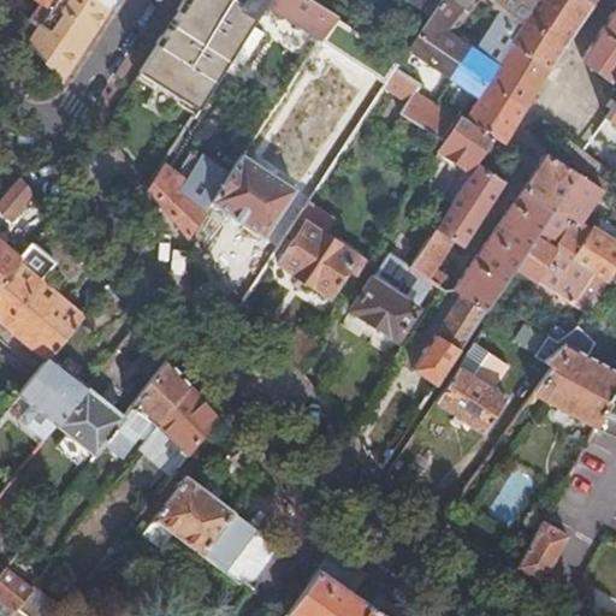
[(18,30),(28,41),(52,5),(46,1),(47,0),(37,0),(40,1),(30,16),(18,30)]
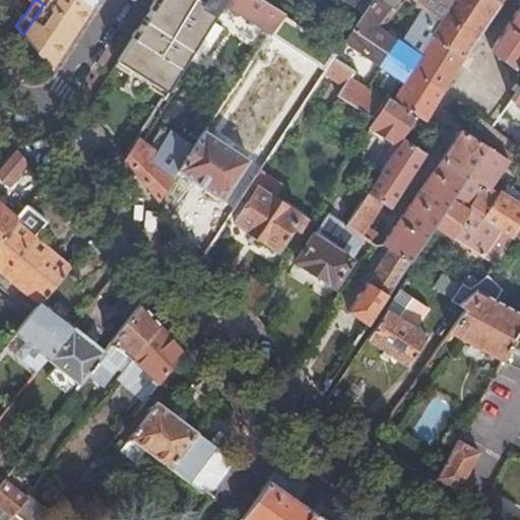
[(23,35),(50,66),(90,6),(81,0),(46,0),(44,4),(23,35)]
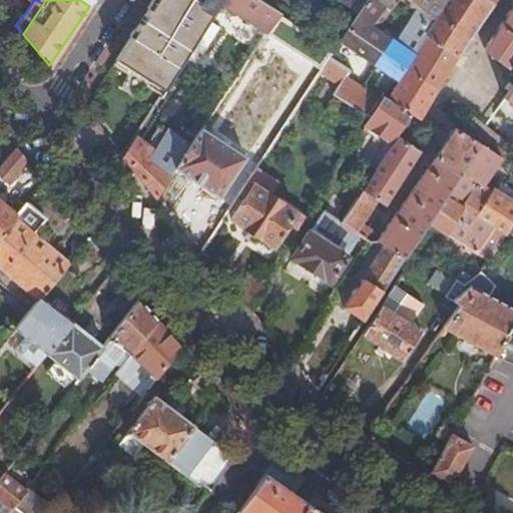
[(155,0),(116,62),(162,92),(182,61),(205,24),(220,3),(221,0),(155,0)]
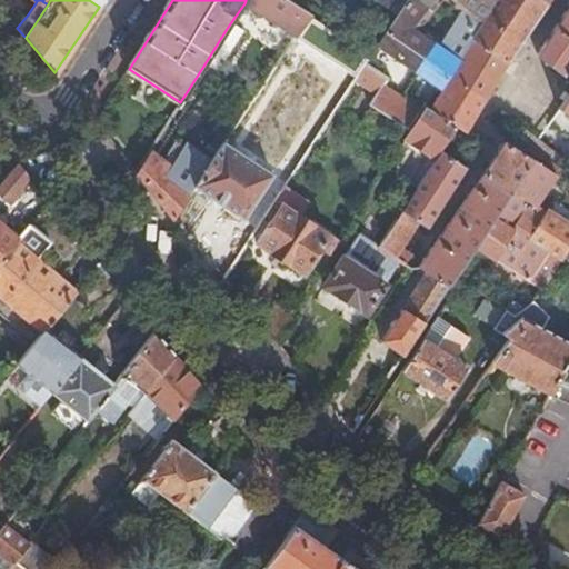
[(246,0),(245,3),(295,36),(309,15),(286,0),(246,0)]
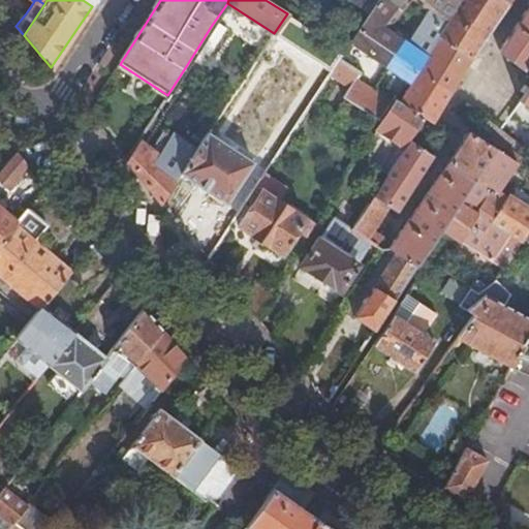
[(454,19),(449,16),(459,0),(377,0),(370,11),(351,40),(407,79),(423,55),(428,58),(454,19)]
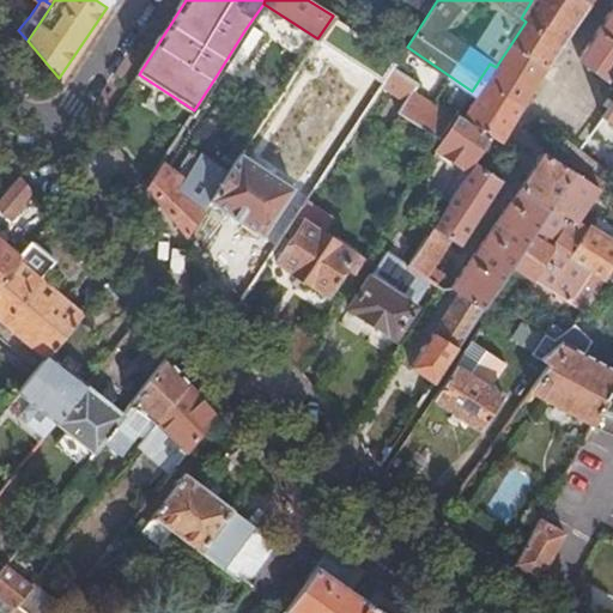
[(408,0),(429,13),(437,0),(408,0)]
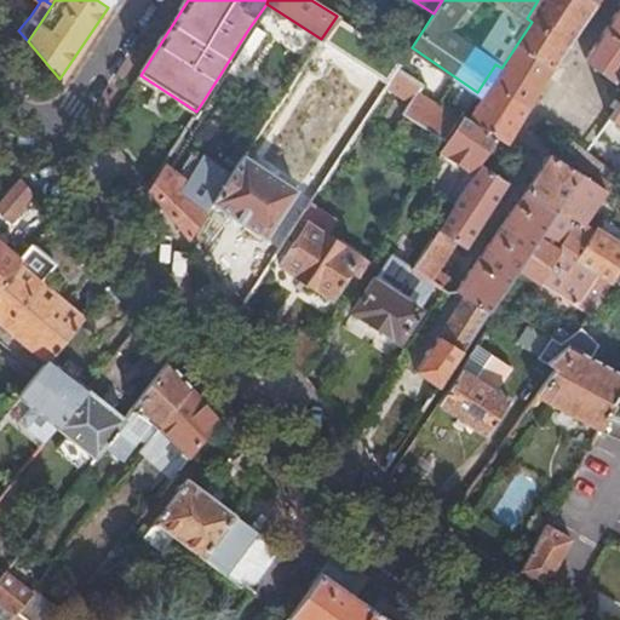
[(472,127),(494,142),(501,147),(595,0),(593,0),(538,0),(527,18),(532,22),(501,68),(476,108),(471,116),(465,112),(460,119),(472,127)]
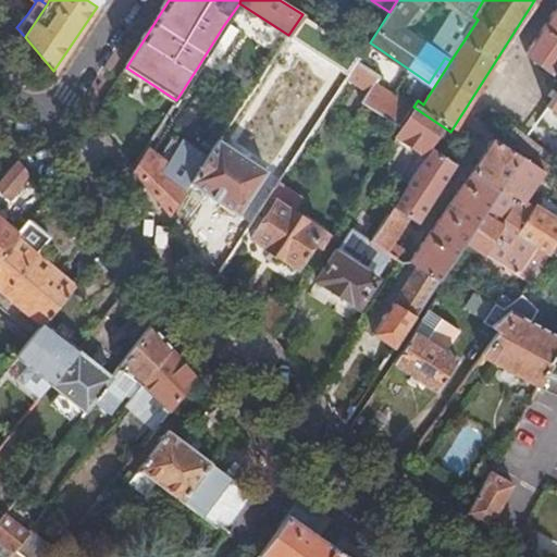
[(556,0),(554,8),(521,58),(547,77),(555,66),(556,62),(556,0)]
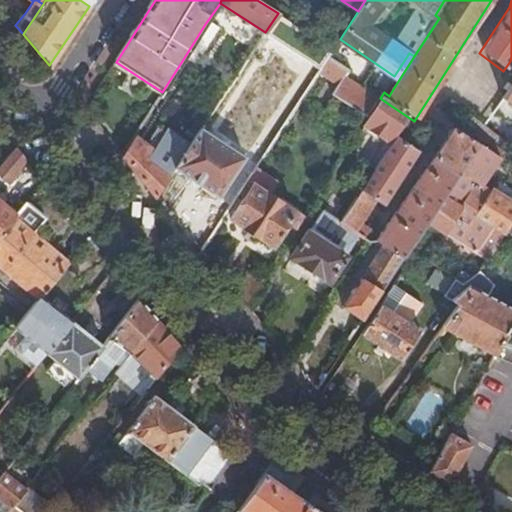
[(297,82),(307,88),(324,64),(328,56),(334,48),(278,13),(265,32),(263,34),(309,65),(297,82)]
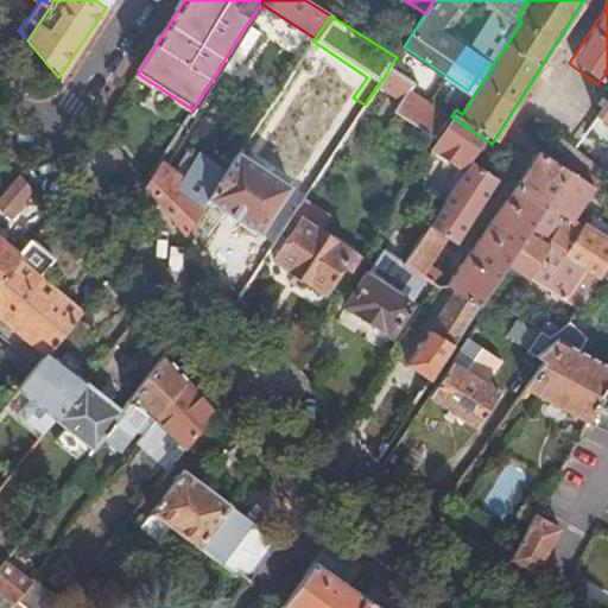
[(216,73),(229,81),(257,37),(244,29),(216,73)]
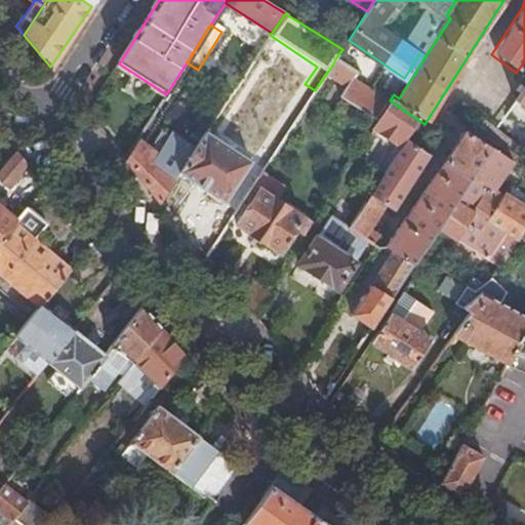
[(352,78),(353,77),(354,77),(358,71),(336,57),(332,66),(352,78)]
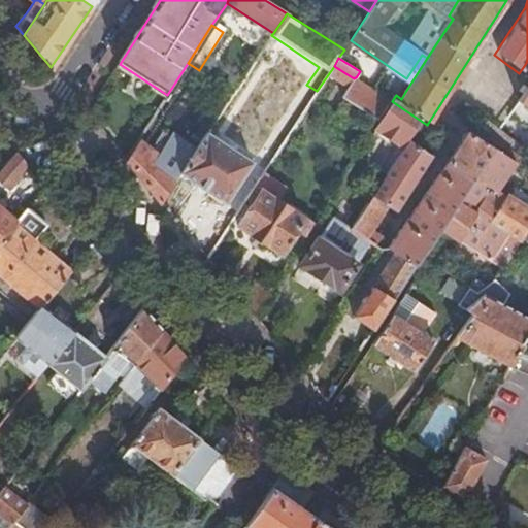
[(380,120),(392,101),(356,77),(355,77),(354,78),(342,96),(380,120)]
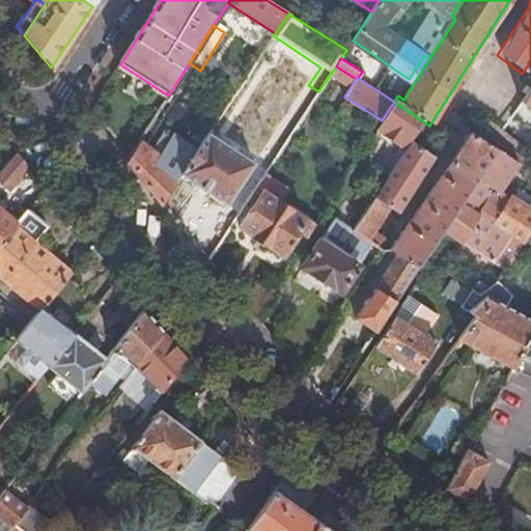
[(396,95),(398,95),(403,100),(408,92),(400,88),(396,95)]
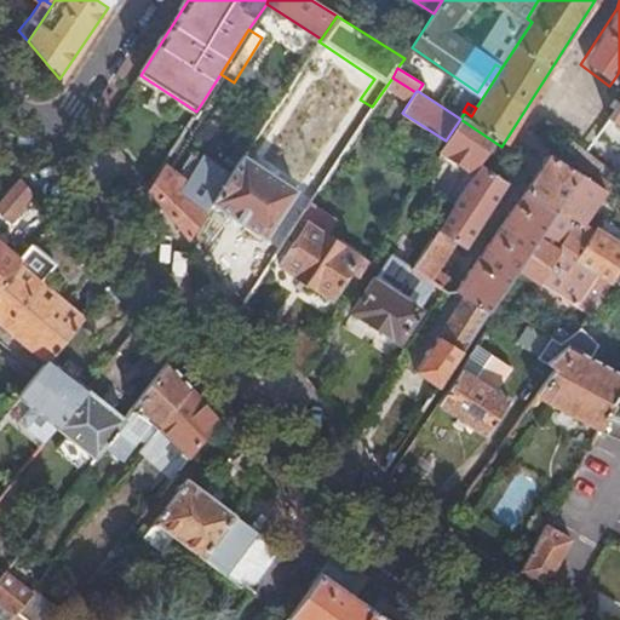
[(457,151),(472,127),(460,119),(446,141),(443,143),(457,151)]
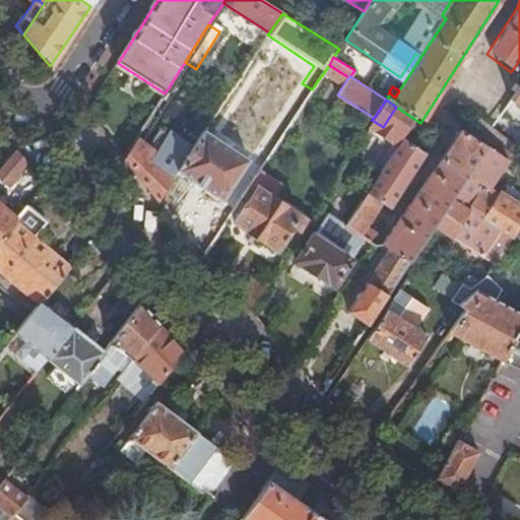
[(458,101),(456,103),(476,118),(470,126),(498,147),(495,151),(505,158),(509,160),(519,143),(519,104),(513,100),(491,126),(458,101)]
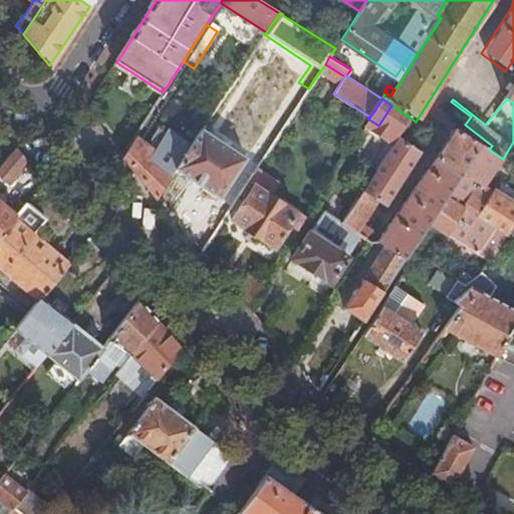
[(416,121),(410,117),(396,140),(362,189),(341,222),(361,236),(365,238),(371,229),(361,222),(376,199),(384,204),(418,154),(433,134),(416,121)]
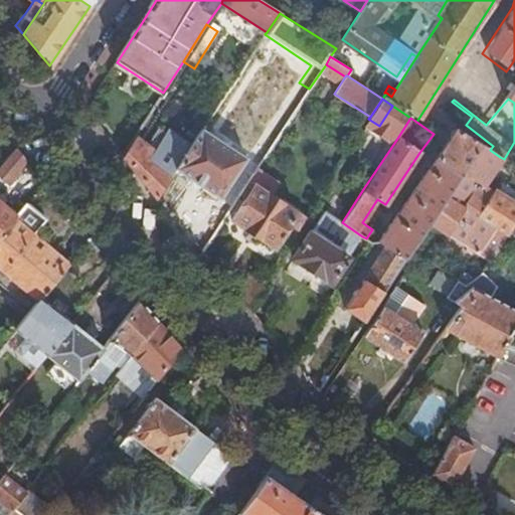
[(158,127),(147,145),(178,165),(188,149),(192,143),(168,128),(166,132),(158,127)]
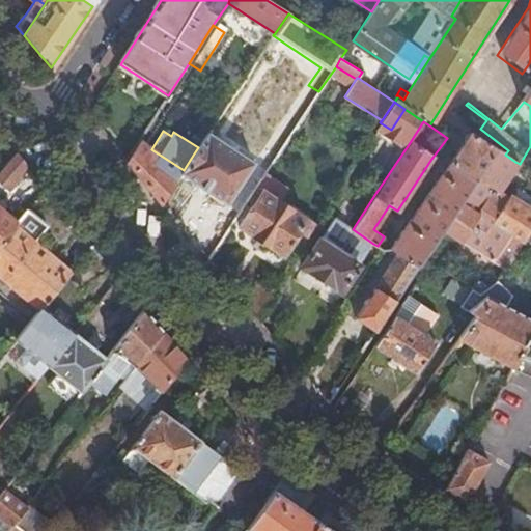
[(254,163),(208,132),(198,147),(194,154),(184,170),(182,172),(227,202),(241,212),(248,201),(257,187),(267,172),(254,163)]
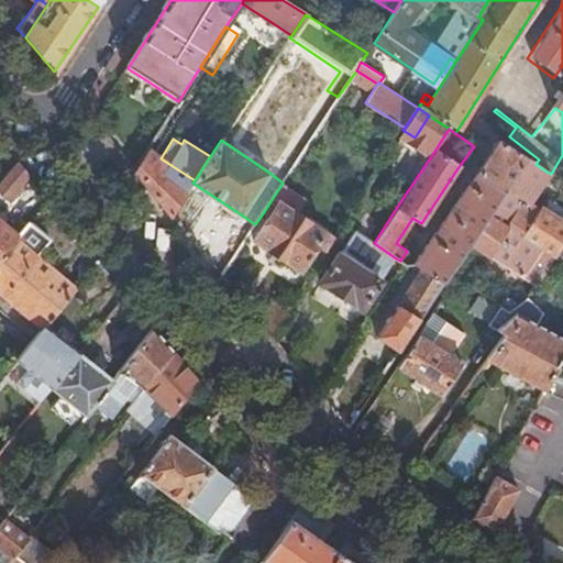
[(415,262),(422,267),(443,282),(472,239),(489,212),(504,190),(501,189),(522,156),(496,140),(478,170),(415,262)]
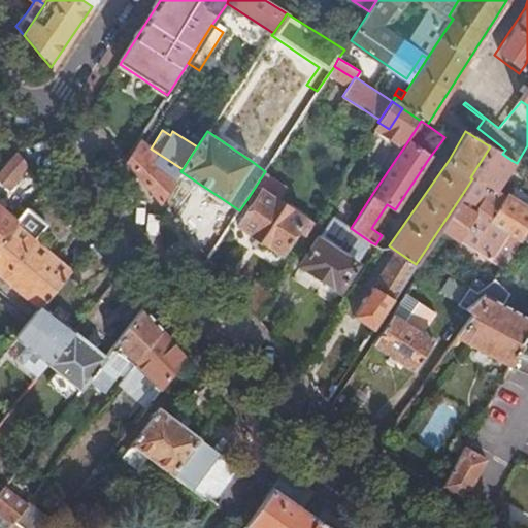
[(126,160),(160,202),(175,179),(180,171),(183,169),(151,149),(138,139),(126,160)]
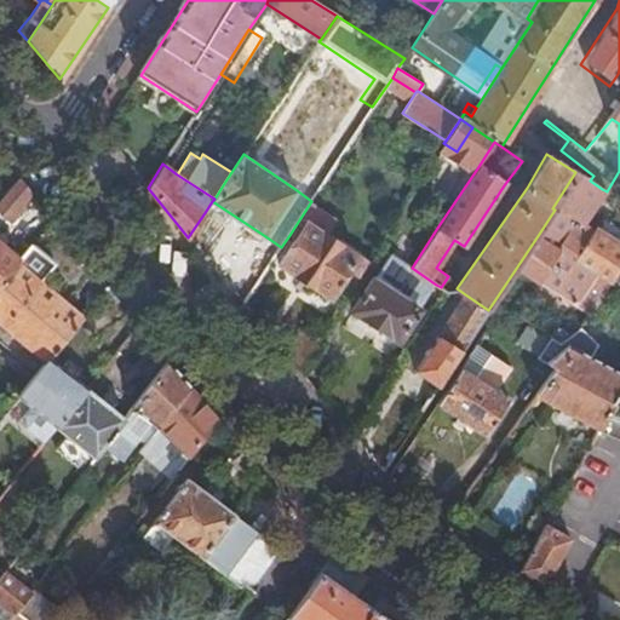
[(591,208),(602,189),(590,181),(577,172),(575,172),(552,208),(555,210),(539,234),(558,246),(557,247),(560,248),(573,227),(579,218),(587,206),(591,208)]
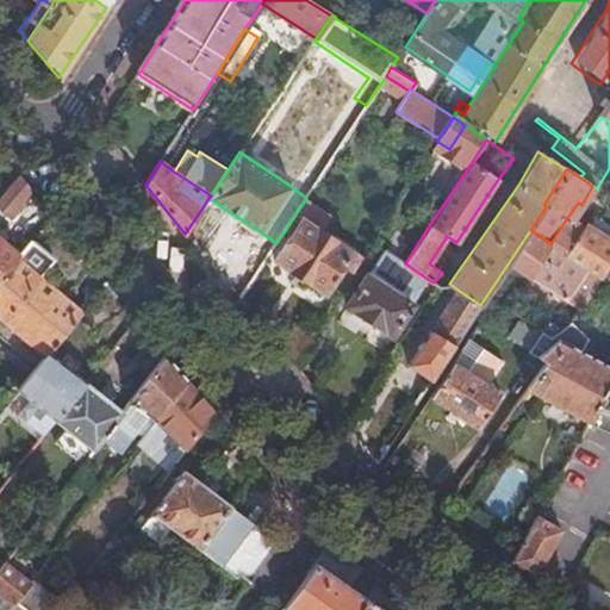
[(31,191),(17,174),(0,193),(0,209),(8,217),(31,191)]
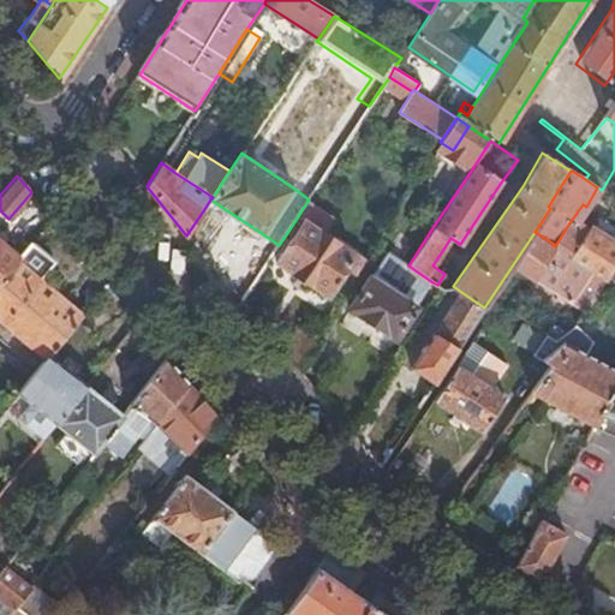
[(279,261),(329,293),(345,269),(353,275),(363,260),(298,216),(287,233),(293,237),(279,261)]
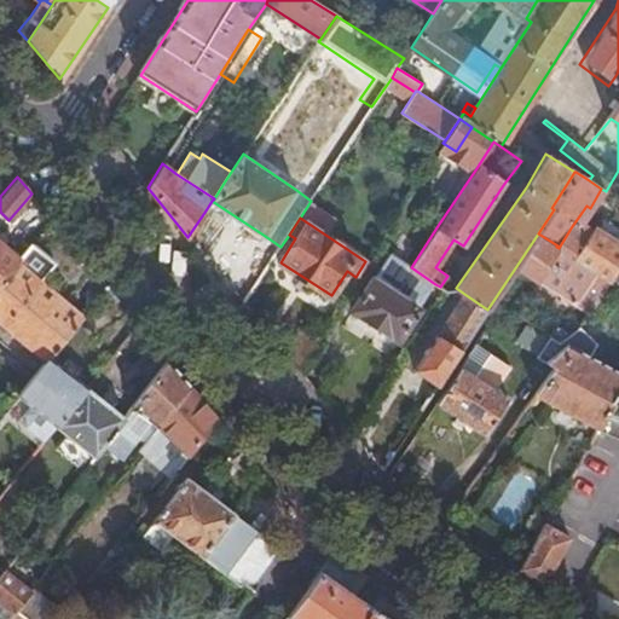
[(538,233),(519,262),(539,276),(537,279),(574,304),(595,271),(573,258),(588,236),(593,227),(578,218),(572,226),(559,248),(556,247),(557,246),(538,233)]
